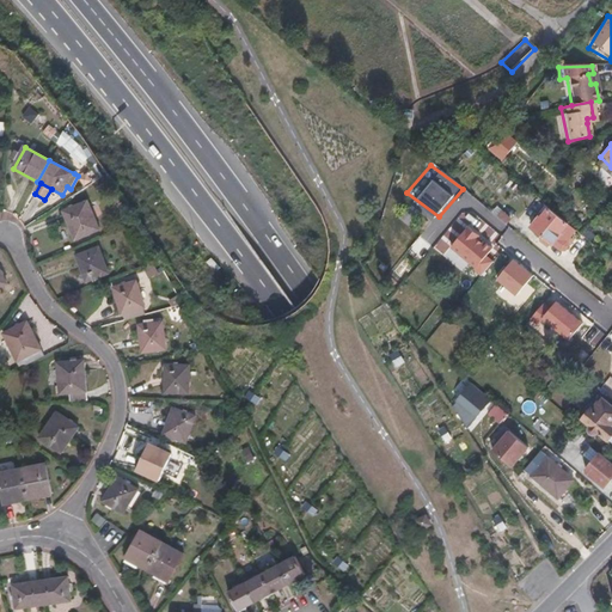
[(65,212),(77,240),(101,231),(90,202),(65,212)]
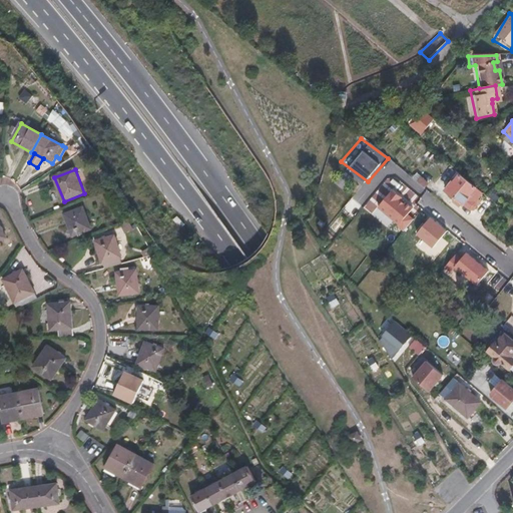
[(469,181),(461,174),(454,183),(453,182),(446,190),(455,197),(469,181)]
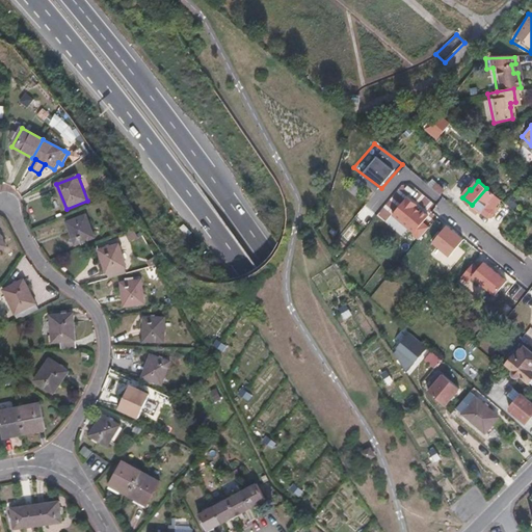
[(486,188),(472,205),(481,212),(488,204),(487,204),(495,194),(486,188)]
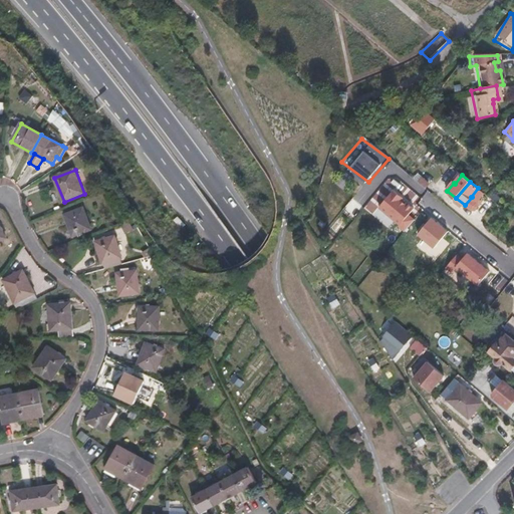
[(416,207),(397,189),(381,207),(403,224),(401,226),(408,231),(416,220),(410,216),(416,207)]
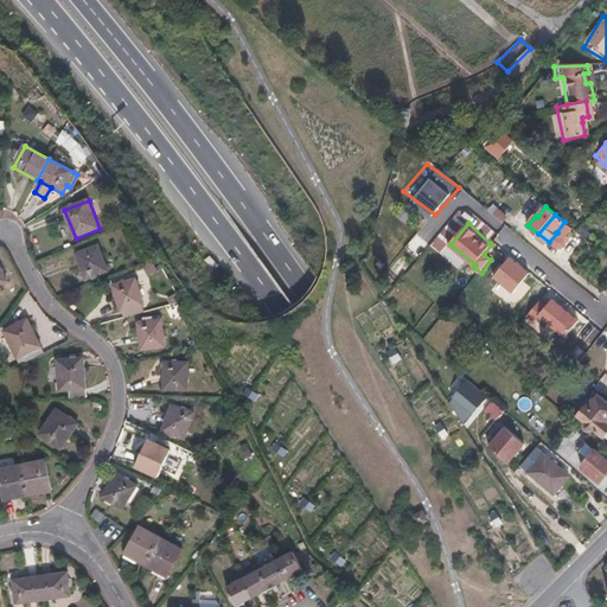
[(108,272),(98,247),(77,254),(87,280),(108,272)]
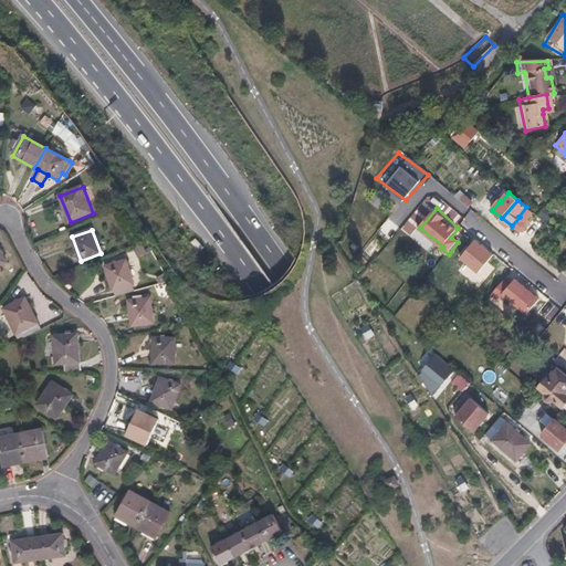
[(499,263),(478,244),(462,261),(484,279),(499,263)]
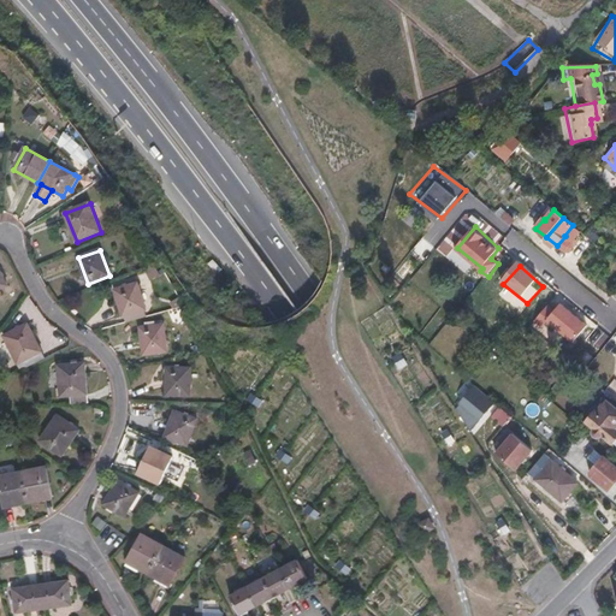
[(114,290),(123,317),(146,309),(138,283),(114,290)]
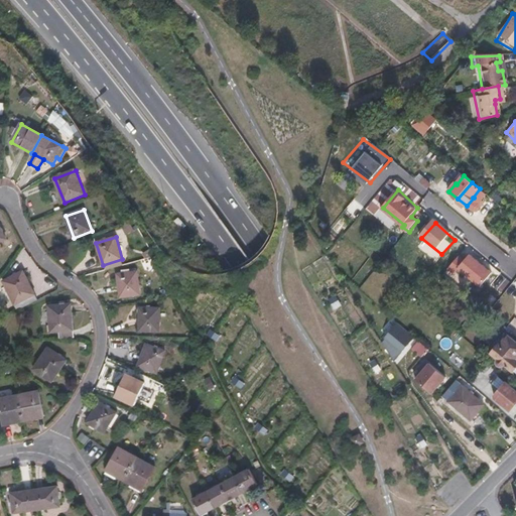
[(479,288),(492,272),(471,255),(466,261),(460,257),(452,266),(479,288)]
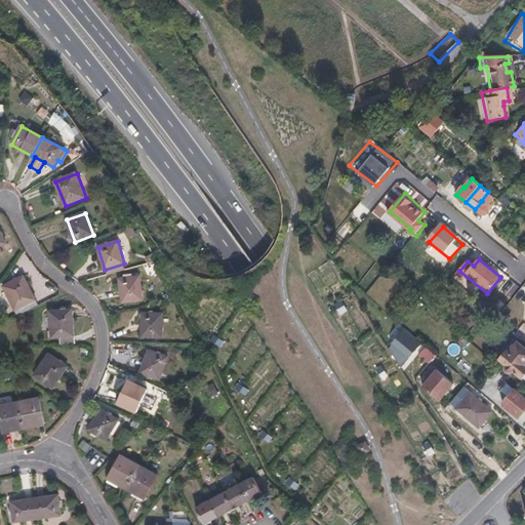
[(25,276),(4,286),(15,310),(36,299),(25,276)]
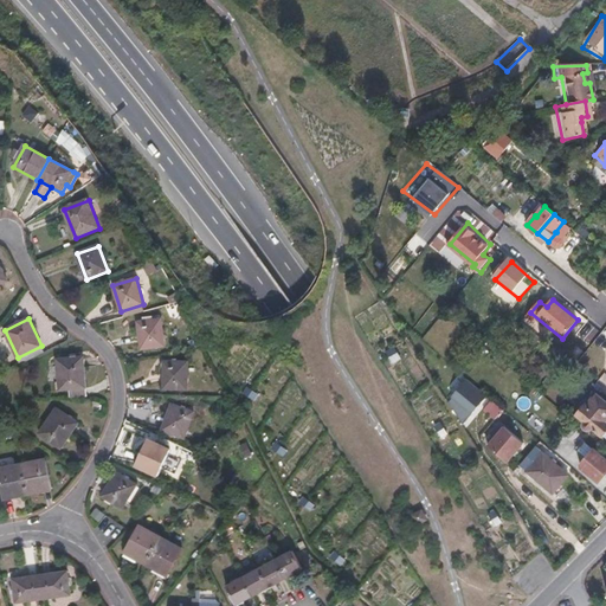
[(161,318),(139,322),(142,348),(165,346),(161,318)]
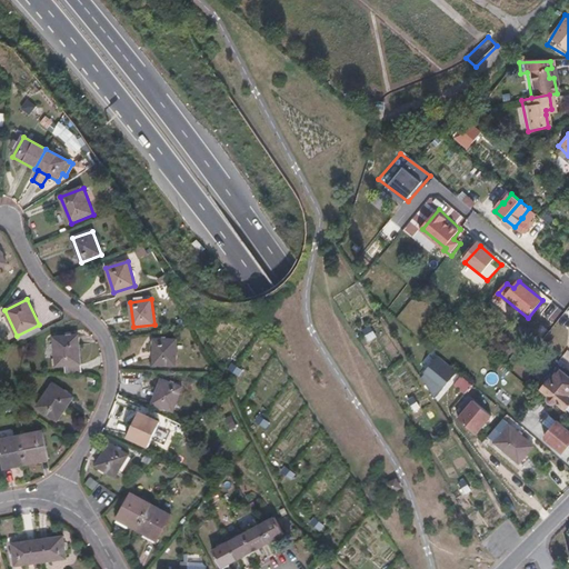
[(78,336),(53,337),(56,366),(80,363),(78,336)]
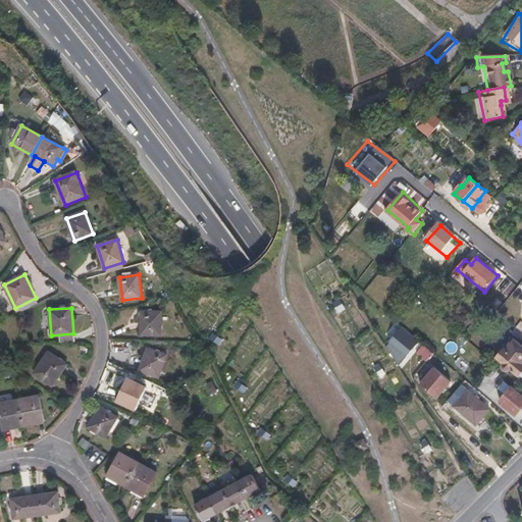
[(141,334),(161,335),(162,311),(142,311),(141,334)]
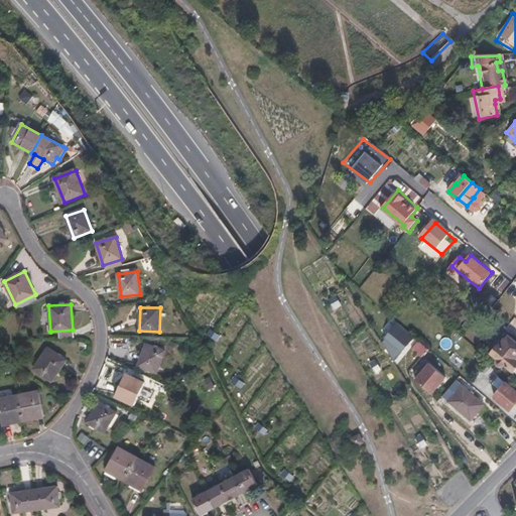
[(415,339),(398,323),(384,340),(385,341),(401,355),(408,346),(415,339)]
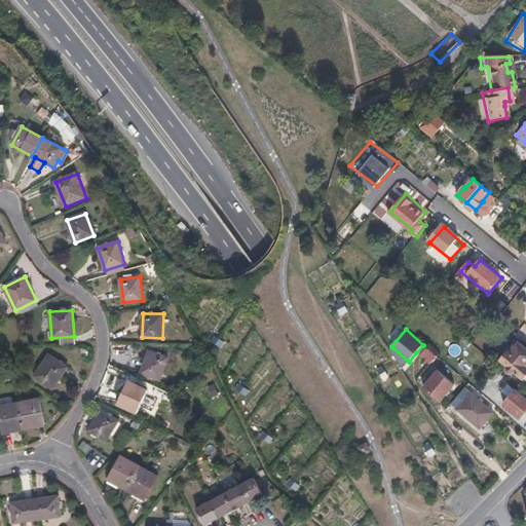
[(516,372),(525,380),(525,348),(518,341),(501,361),(509,366),(508,369),(508,371),(509,372),(511,373),(514,373),(516,372)]
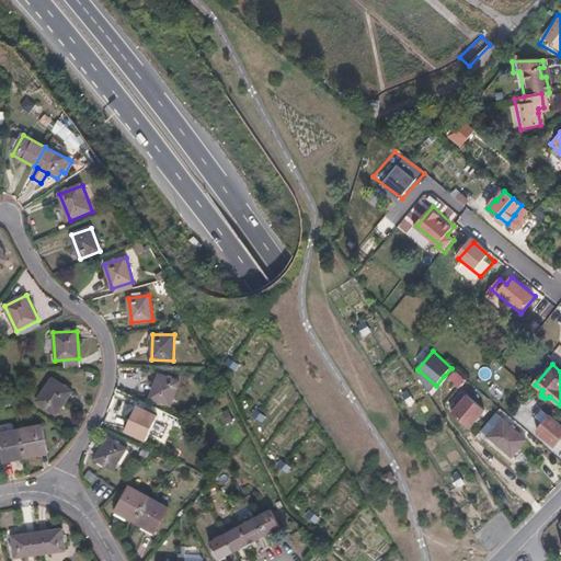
[(458,388),(466,380),(451,368),(444,376),(458,388)]
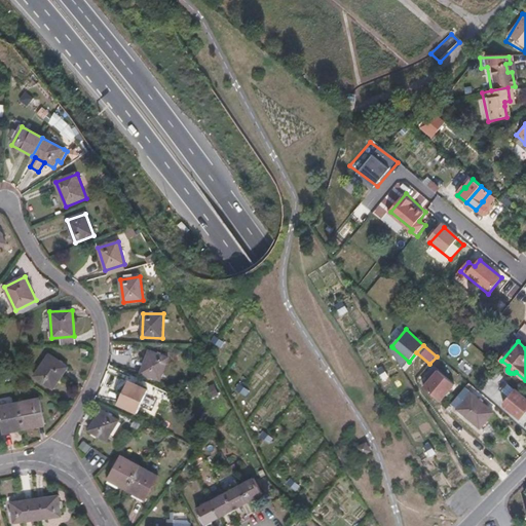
[(409,362),(392,347),(390,351),(403,368),(409,362)]
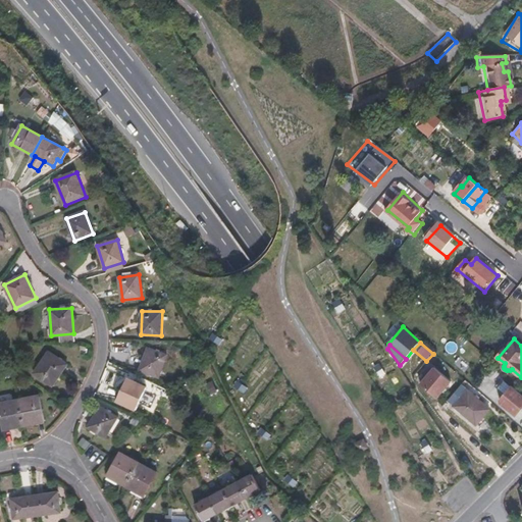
[(140,370),(158,377),(166,355),(148,348),(140,370)]
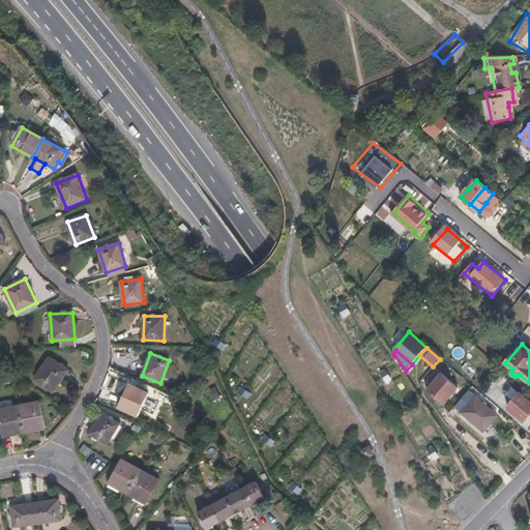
[(50,357),(34,379),(54,392),(68,371),(50,357)]
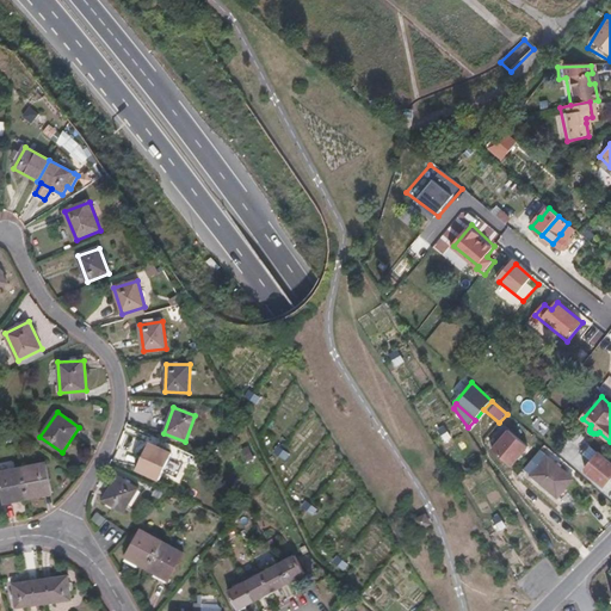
[(529,446),(510,430),(493,450),(512,467),(529,446)]
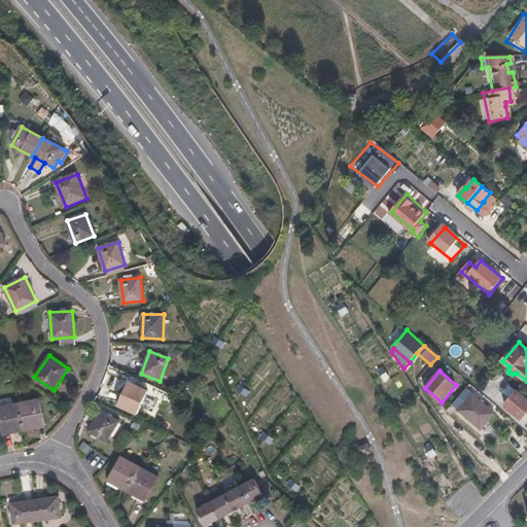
[(129,382),(118,403),(137,413),(148,391),(129,382)]
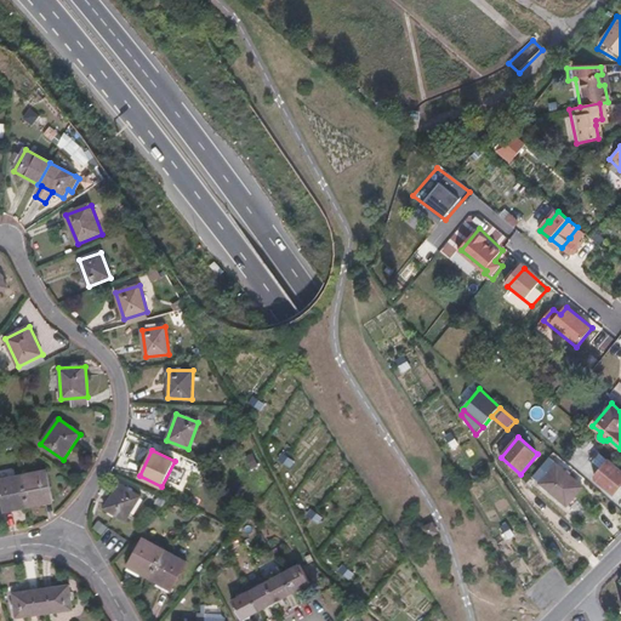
[(596,478),(614,495),(620,486),(620,469),(610,461),(596,478)]
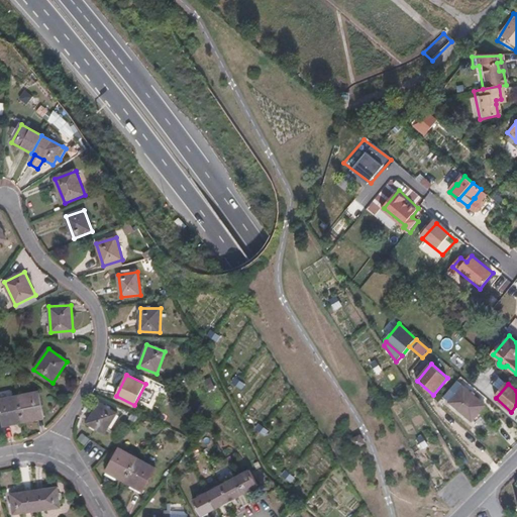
[(486,406),(463,387),(449,403),(472,421),(486,406)]
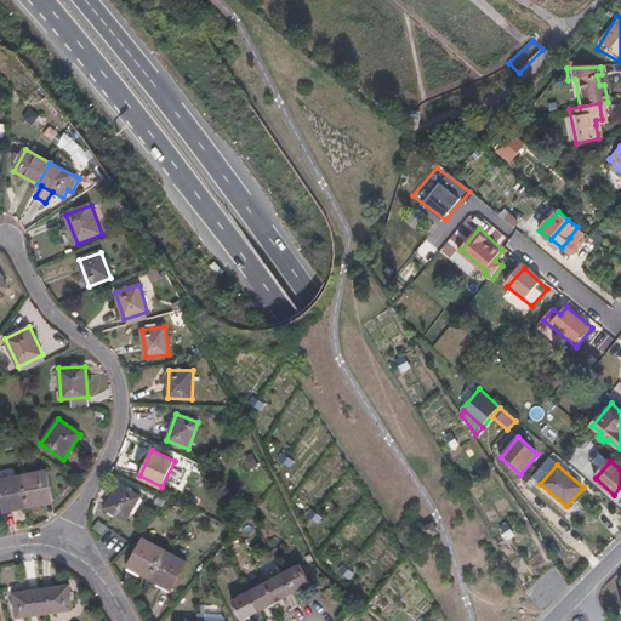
[(22,476),(29,507),(38,506),(36,503),(51,500),(46,471),(22,476)]
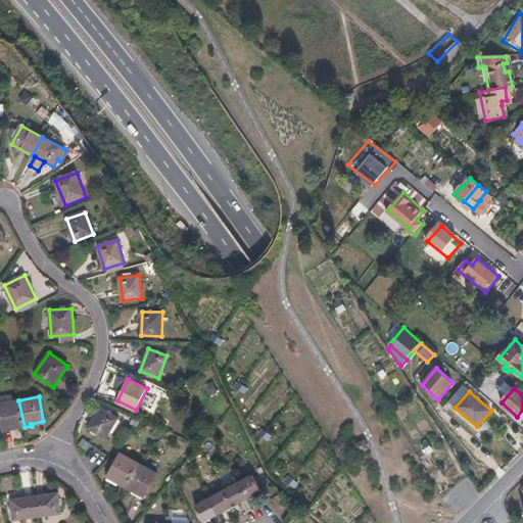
[(17,428),(25,427),(18,400),(0,403),(0,407),(5,431),(12,429),(11,427),(17,426),(17,428)]
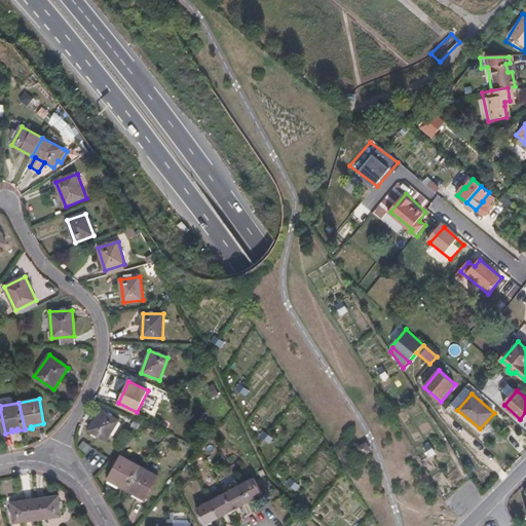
[(101,410),(88,430),(106,442),(118,421),(101,410)]
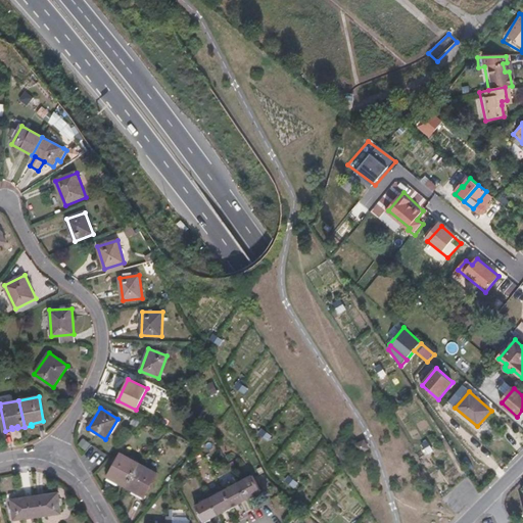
[(120,483),(126,487),(134,472),(138,464),(121,454),(108,476),(121,482),(120,483)]
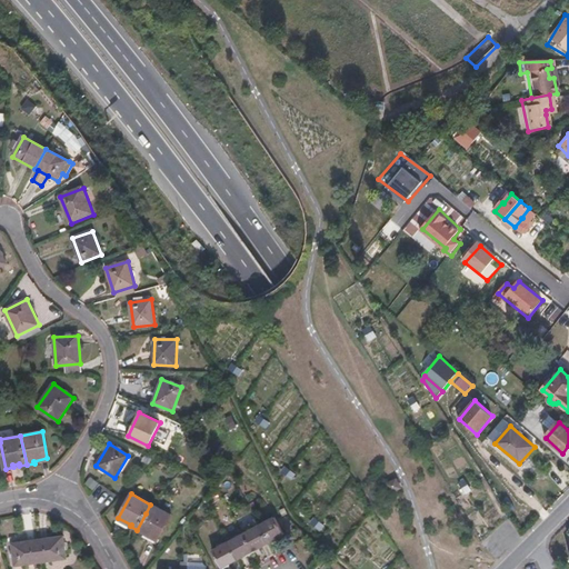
[(146,513),(137,530),(143,535),(145,532),(158,539),(170,515),(150,505),(146,513)]
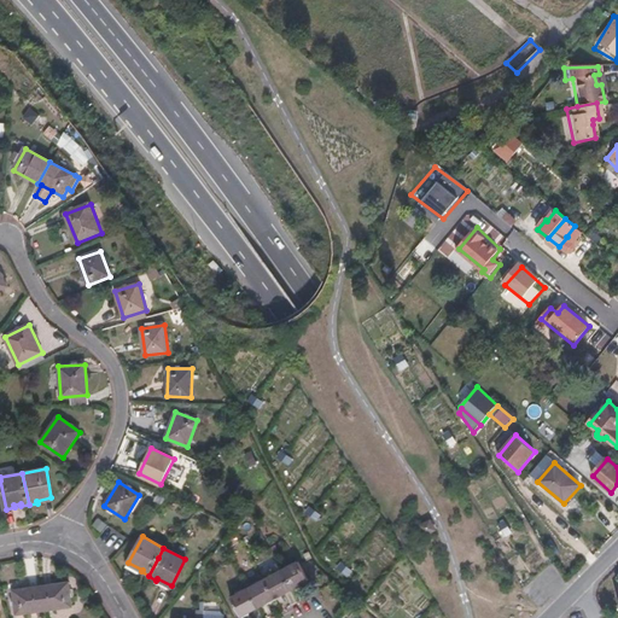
[(281,572),(291,589),(308,581),(298,563),(281,572)]
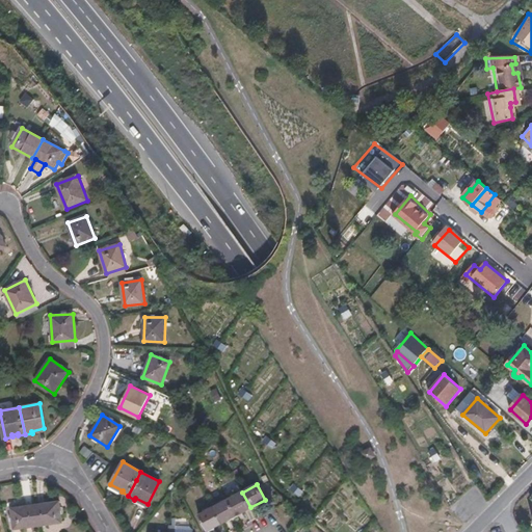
[(228,500),(236,515),(250,507),(242,493),(228,500)]
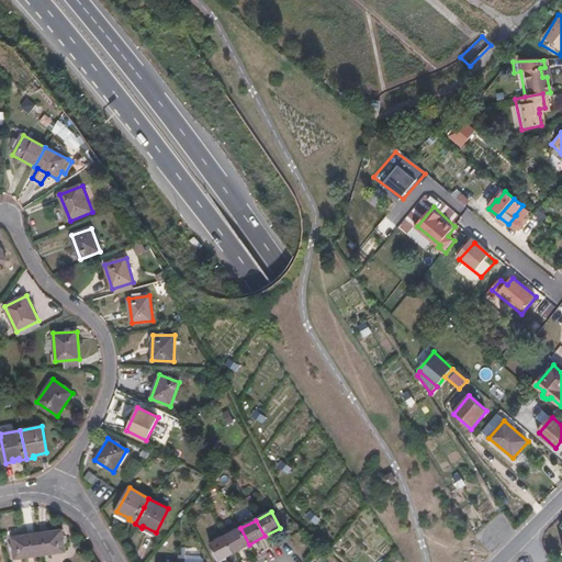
[(226,536),(235,552),(249,544),(240,528),(226,536)]
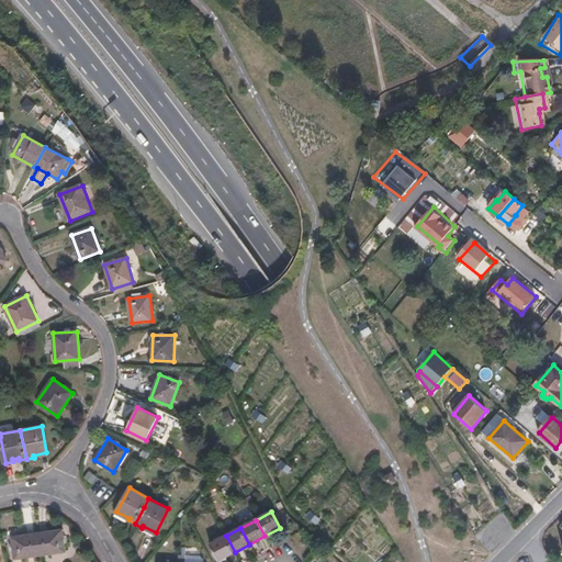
[(37,534),(41,557),(65,552),(63,530),(37,534)]
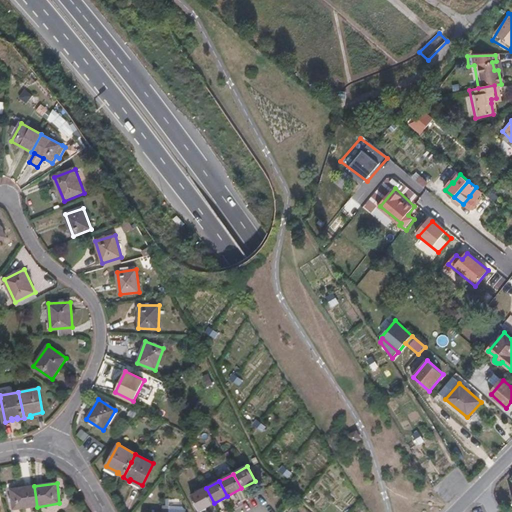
[(14,510),(37,507),(34,486),(11,489),(14,510)]
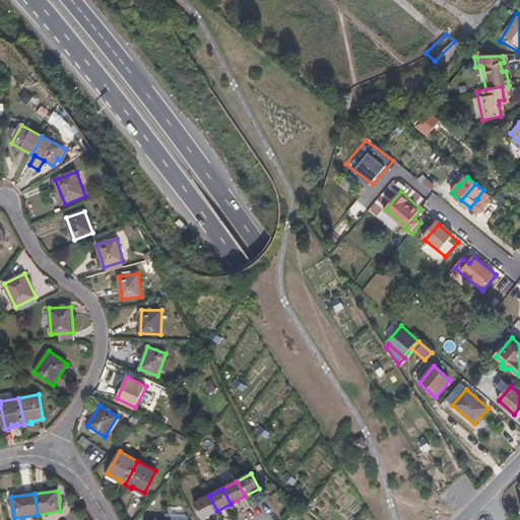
[(203,519),(217,511),(209,496),(195,504),(203,519)]
